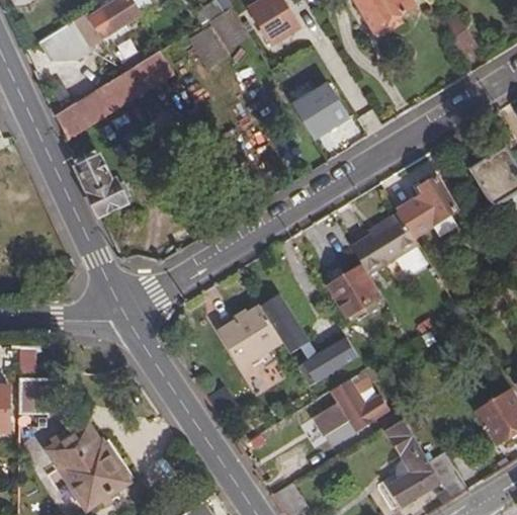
[(104,0),(40,40),(51,57),(73,62),(106,41),(102,33),(138,12),(130,0),(104,0)]
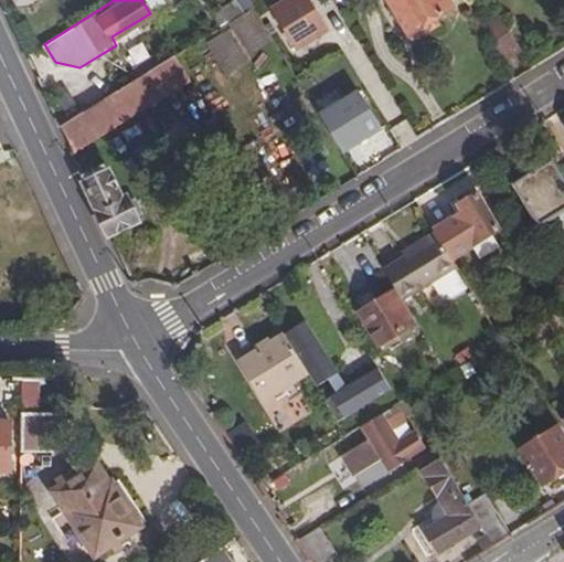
[(220,24),(244,10),(237,0),(233,0),(213,12),(220,24)]
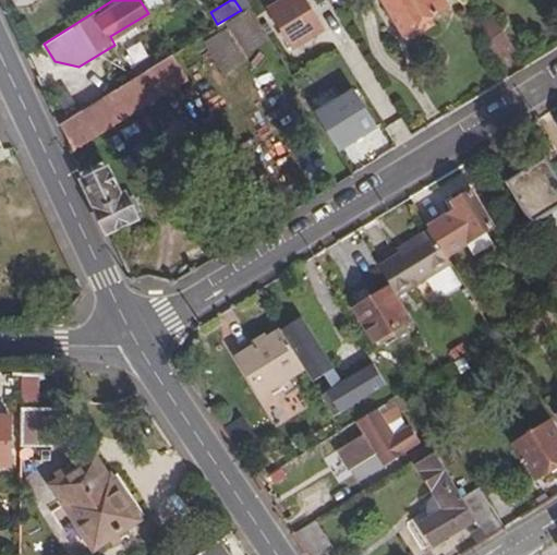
[(277,0),(268,5),(294,46),(325,26),(309,0),(277,0)]
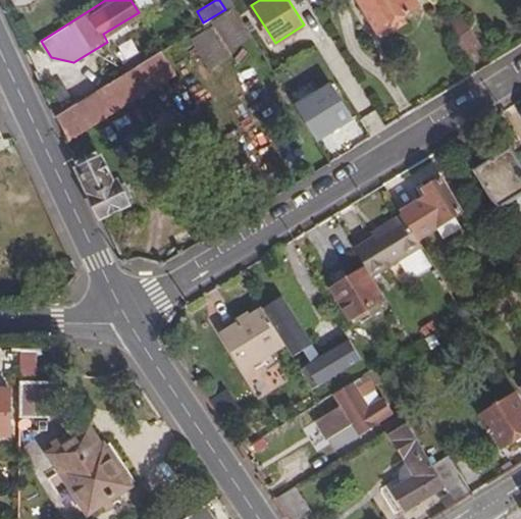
[(359,0),(378,30),(417,5),(413,0),(359,0)]
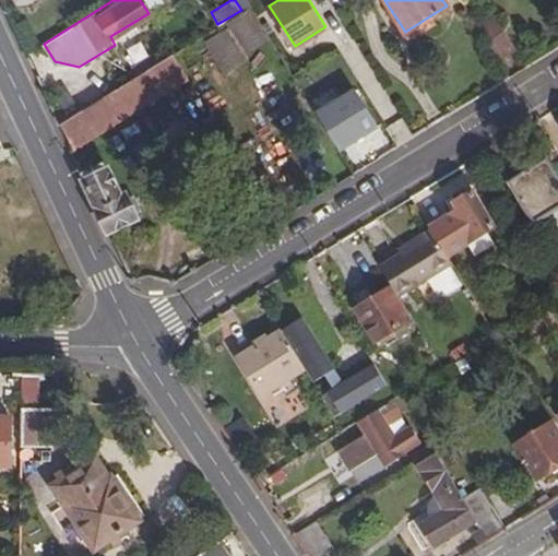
[(220,70),(264,40),(244,10),(199,39),(220,70)]
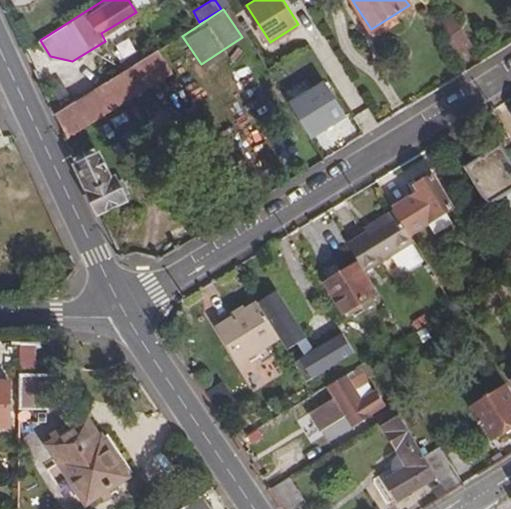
[(437,21),(455,52),(468,43),(449,12),(437,21)]
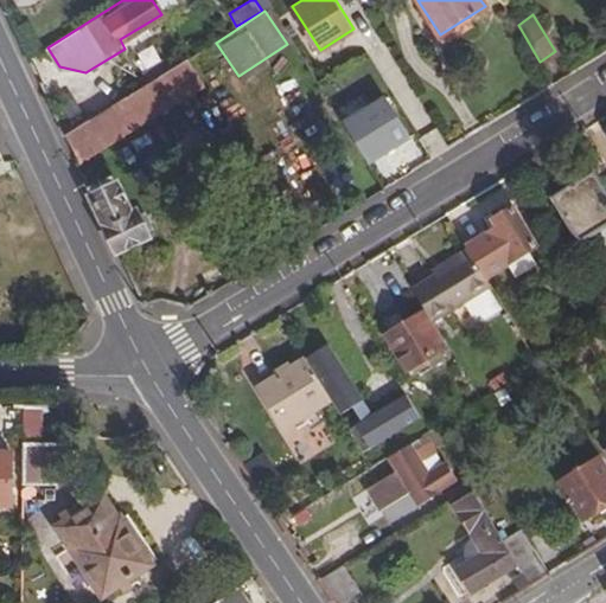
[(187,57),(67,132),(81,160),(204,83),(187,57)]
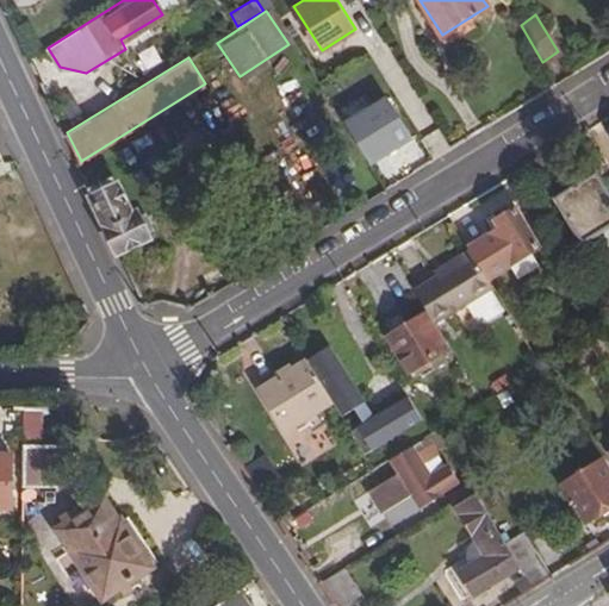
[(371,162),(412,136),(389,95),(346,122),(371,162)]
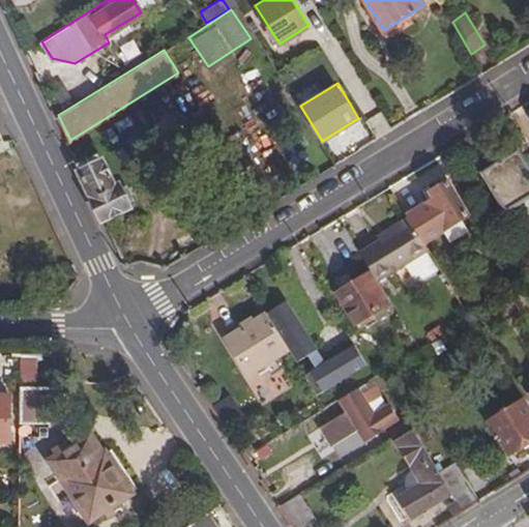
[(528,217),(528,165),(519,148),(481,171),(517,227),(528,217)]
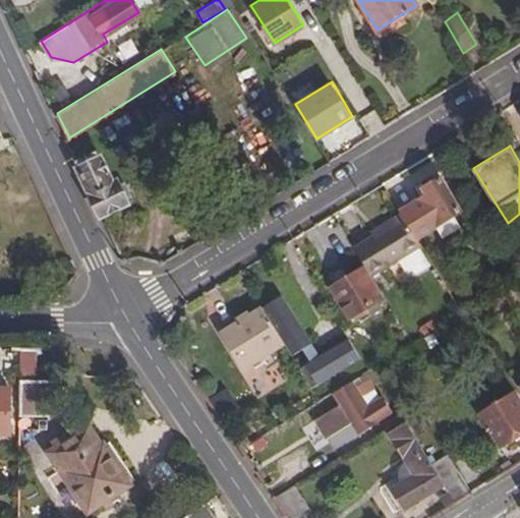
[(97,149),(75,158),(102,215),(127,203),(117,181),(112,183),(97,149)]
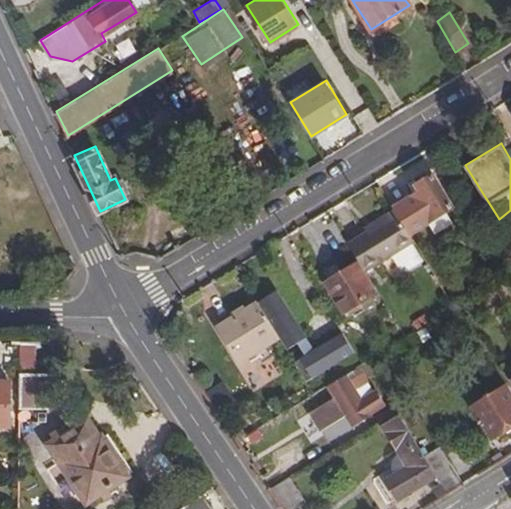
[(412,196),(394,208),(395,211),(407,231),(451,205),(431,173),(407,187),(412,196)]
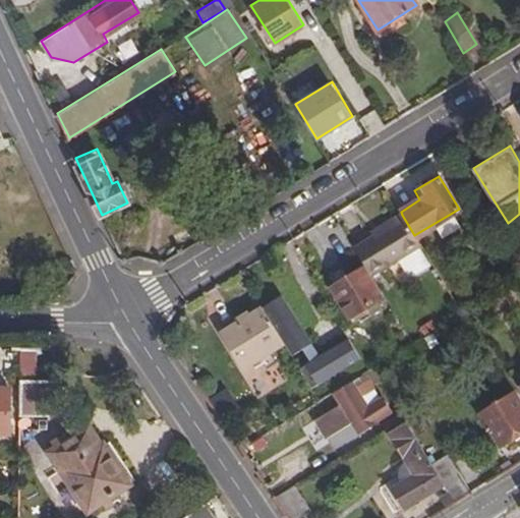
[(402,215),(401,212),(370,230),(372,232),(402,215)]
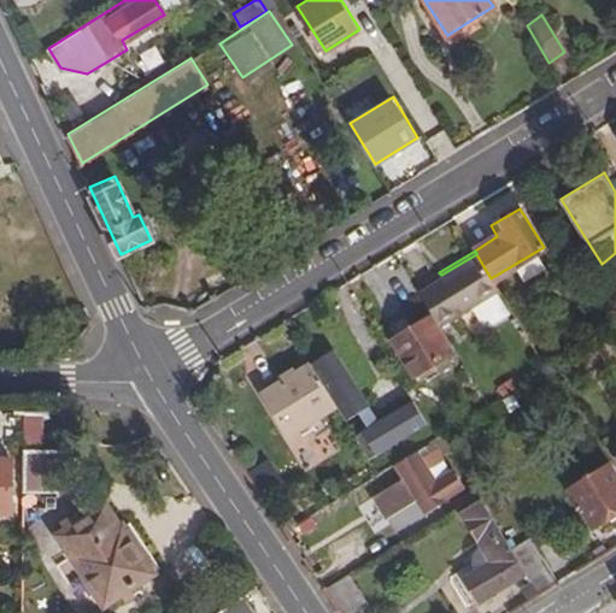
[(475,299),(496,286),(491,278),(476,254),(441,275),(418,289),(438,322),(475,299)]
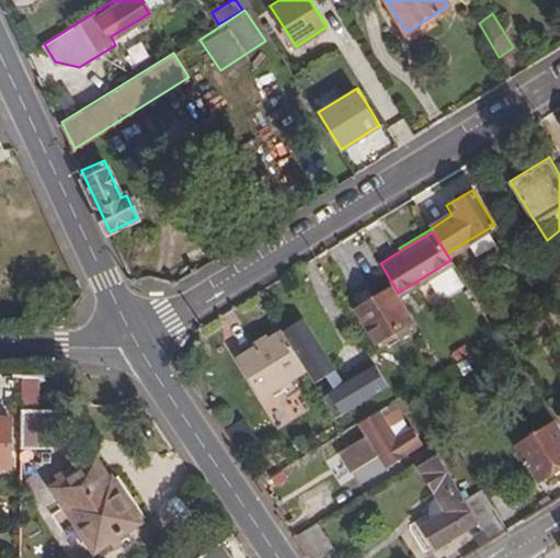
[(463,280),(450,260),(432,272),(444,291),(463,280)]
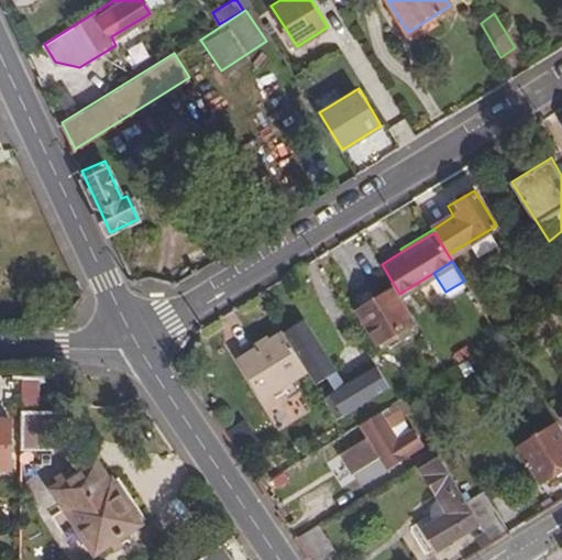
[(409,322),(390,289),(356,309),(378,346),(394,338),(393,332),(409,322)]
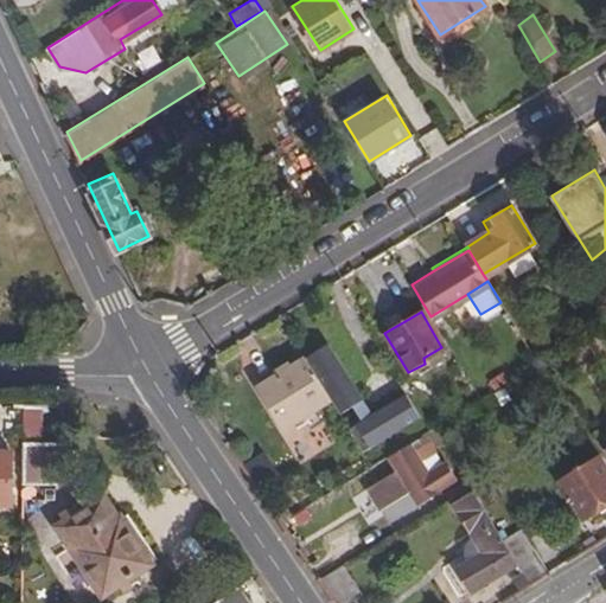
[(404,393),(369,415),(326,342),(304,357),(305,358),(329,397),(338,414),(352,405),(361,419),(355,423),(367,444),(418,415),(404,393)]
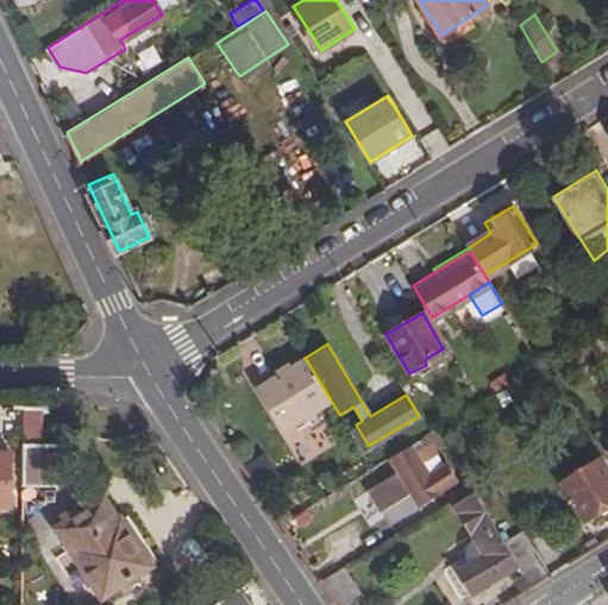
[(283,427),(330,398),(306,359),(294,365),(292,363),(276,371),(276,376),(258,386),(283,427)]
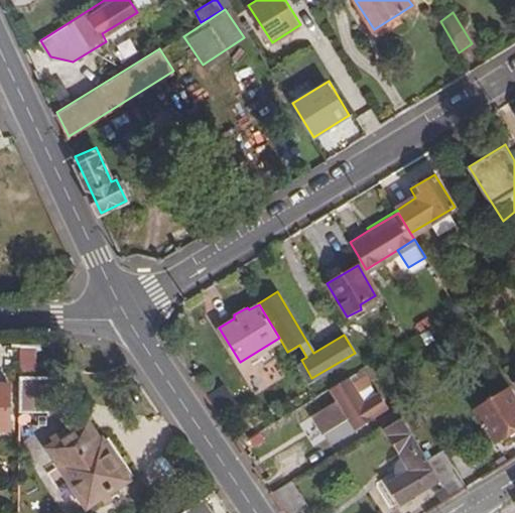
[(19,343),(18,376),(33,376),(33,343),(19,343)]
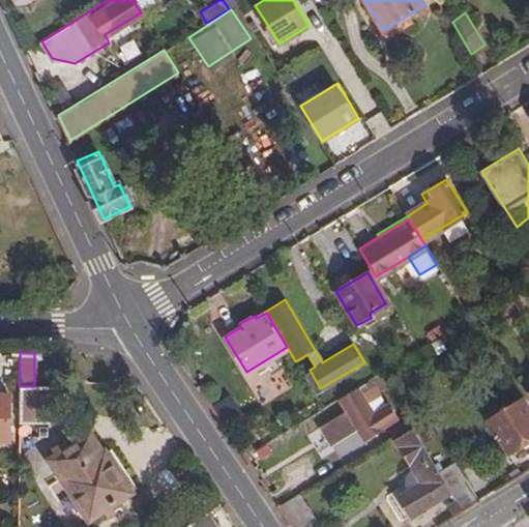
[(320,388),(310,370),(302,374),(313,392),(320,388)]
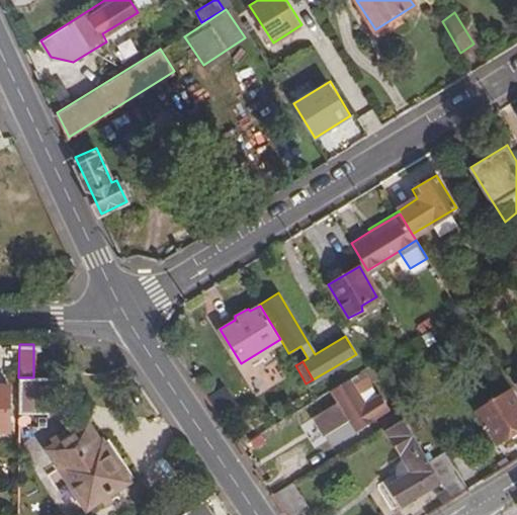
[(516,374),(508,380),(516,396),(516,374)]
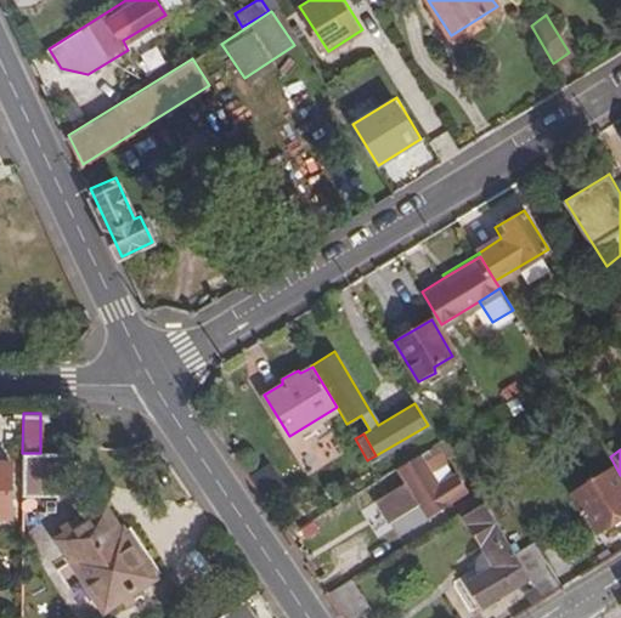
[(40,453),(22,453),(22,495),(61,495),(62,454),(40,453)]
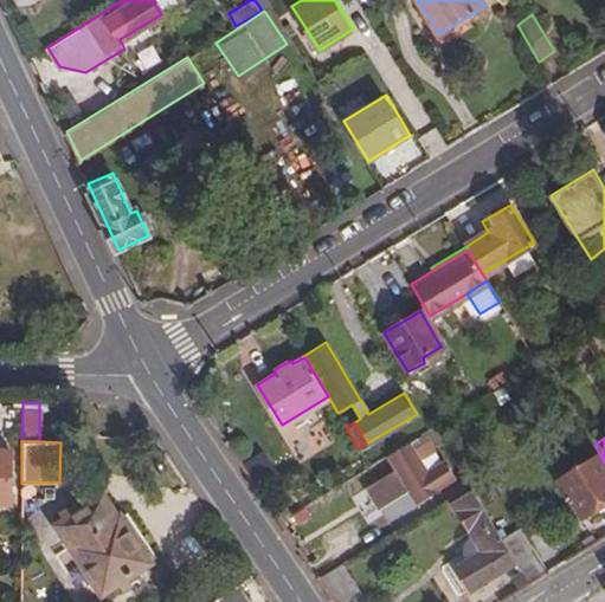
[(391,457),(397,467),(365,486),(375,506),(399,492),(404,500),(443,478),(433,461),(423,468),(418,461),(435,451),(429,441),(412,450),(410,445),(391,457)]
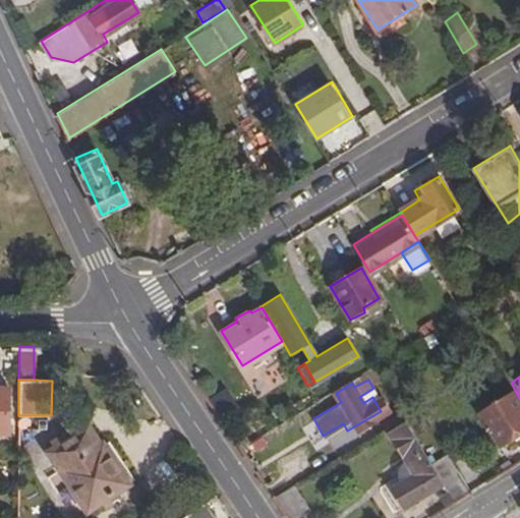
[(0,432),(7,433),(8,388),(0,387),(0,432)]
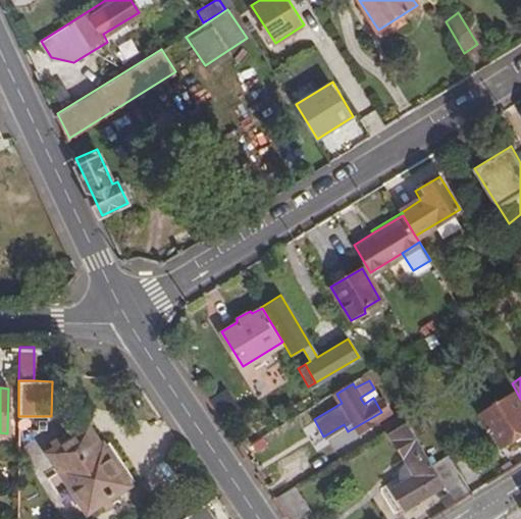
[(226,388),(211,394),(218,412),(232,407),(226,388)]
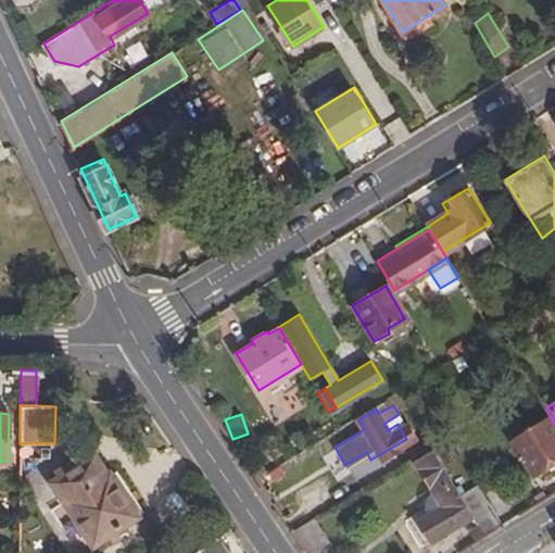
[(502,440),(524,476),(554,456),(554,445),(539,418),(502,440)]
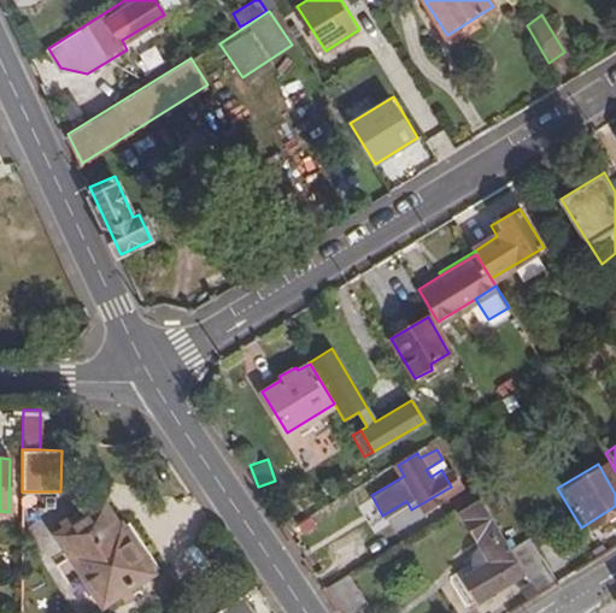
[(451,579),(464,601),(515,571),(511,565),(500,548),(471,500),(449,513),(477,563),(451,579)]
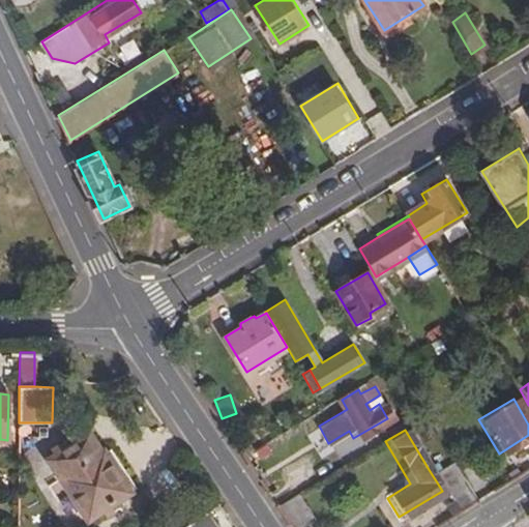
[(50,459),(89,518),(129,491),(90,433),(50,459)]
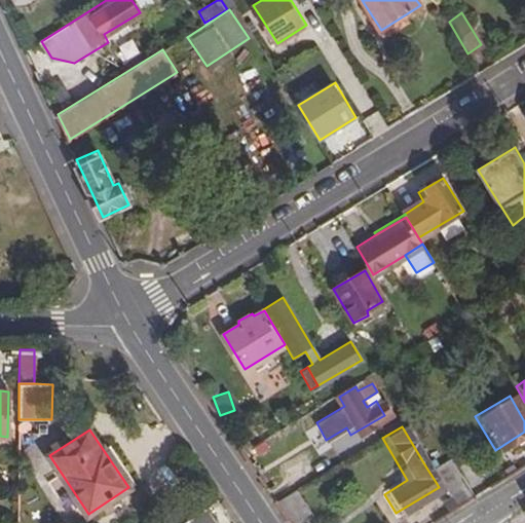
[(443,458),(426,468),(436,482),(444,477),(458,501),(466,496),(443,458)]
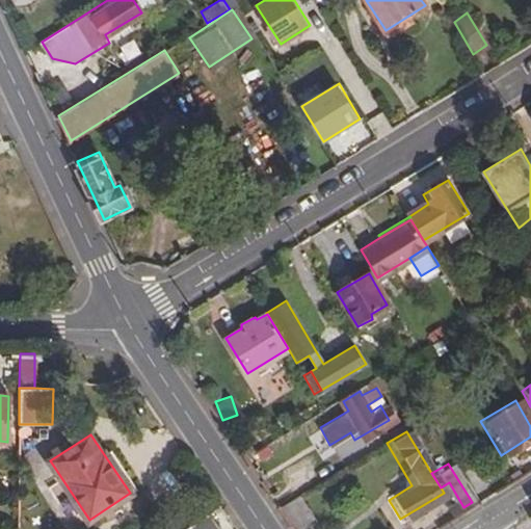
[(444,493),(455,512),(463,507),(449,482),(441,487),(444,493)]
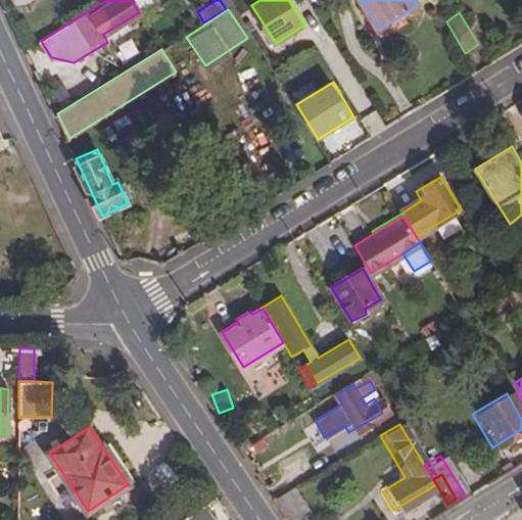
[(218,519),(206,503),(185,517),(187,519),(218,519)]
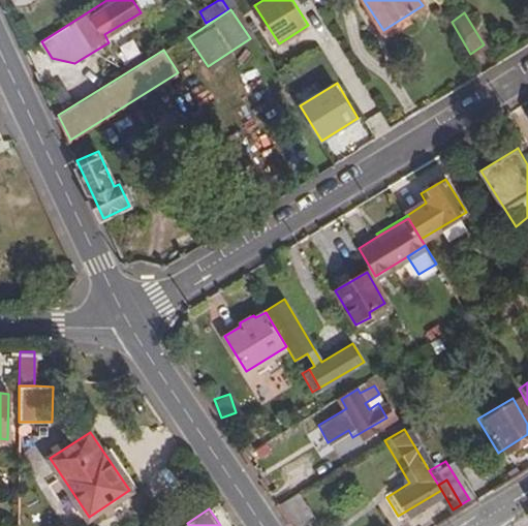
[(280,521),(283,525),(298,525),(290,515),(280,521)]
